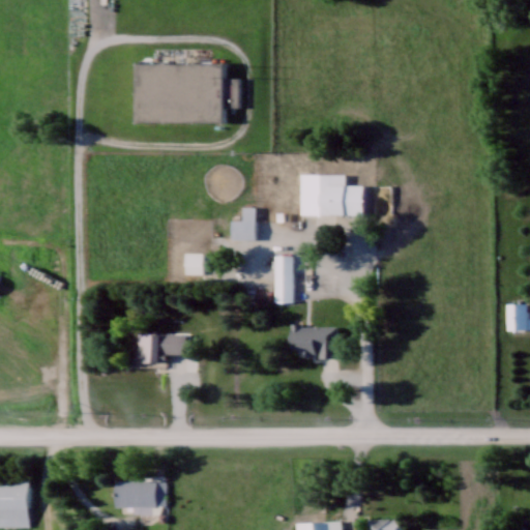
[(227,120),(227,106),(241,106),(241,77),(226,77),(226,61),(138,61),(138,120),(227,120)]
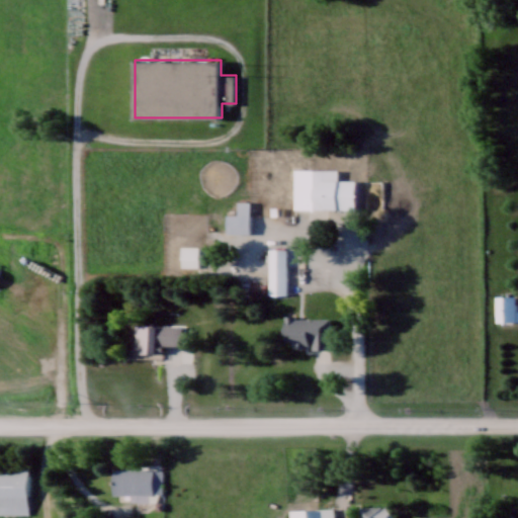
[(293,206),(324,206),(324,180),(337,180),(337,169),(293,169),(293,206)]
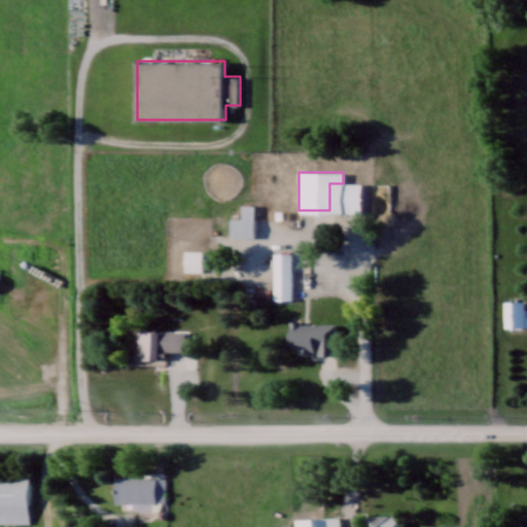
[(255,237),(255,204),(242,204),(242,218),(231,218),(231,237),(255,237)]
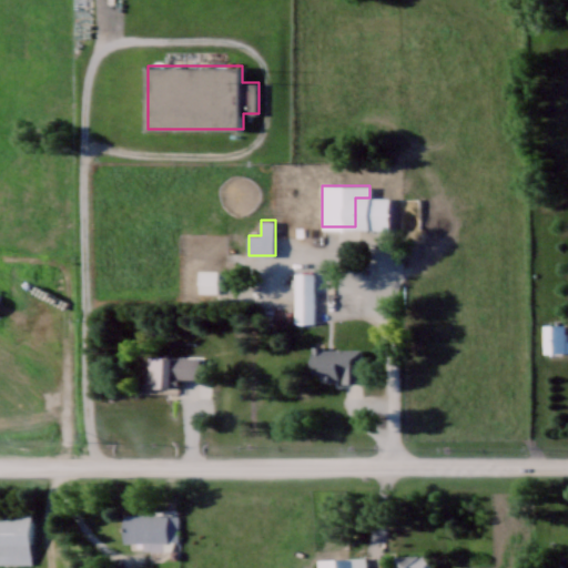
[(217,292),(217,270),(199,270),(199,292),(217,292)]
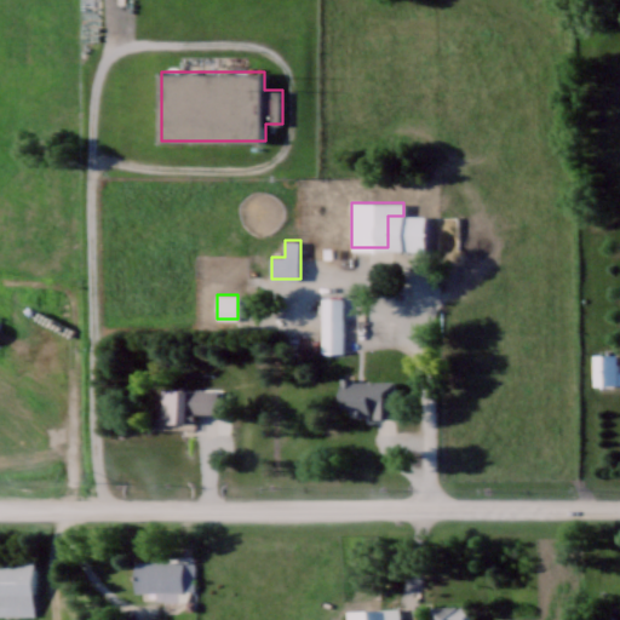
[(343,298),(323,298),(323,345),(343,345),(343,298)]
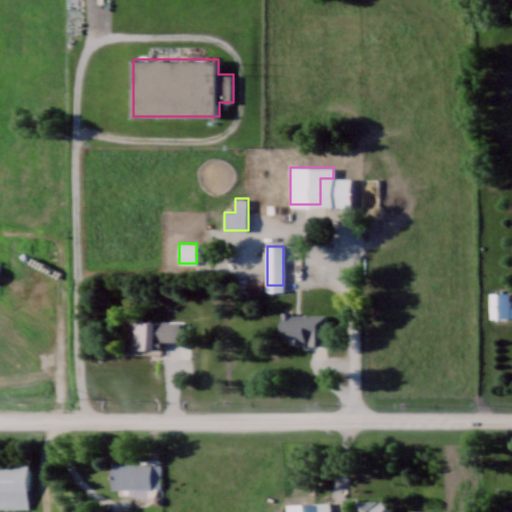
[(490,292),(490,316),(509,316),(509,292),(490,292)]
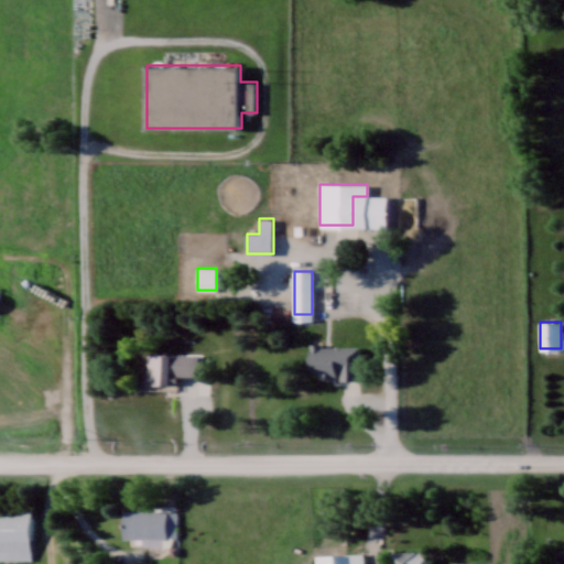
[(356,349),(315,349),(315,373),(356,373),(356,349)]
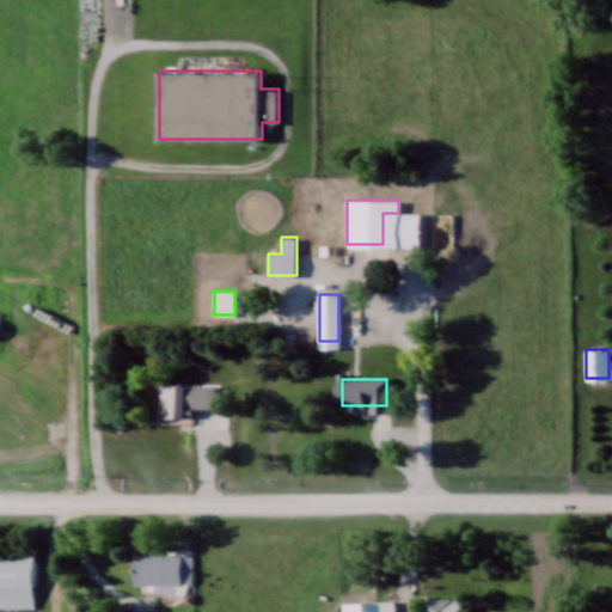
[(159,416),(185,416),(185,407),(214,407),(214,383),(159,383),(159,416)]
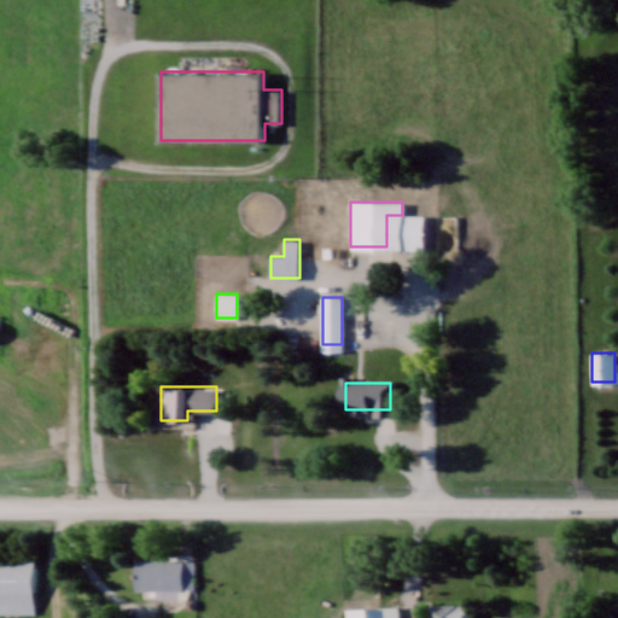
[(0,612),(34,613),(33,553),(0,553),(0,612)]
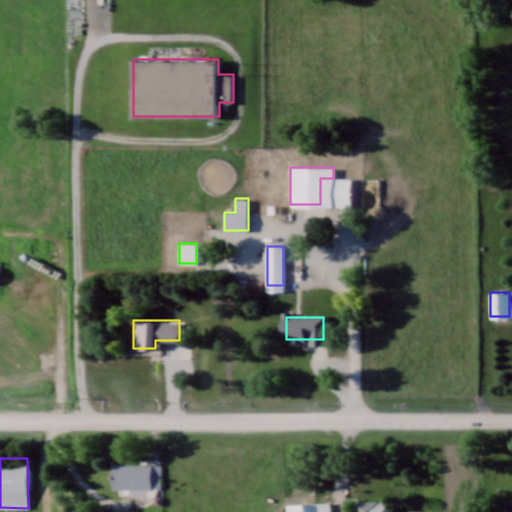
[(157,487),(157,463),(113,463),(113,487),(157,487)]
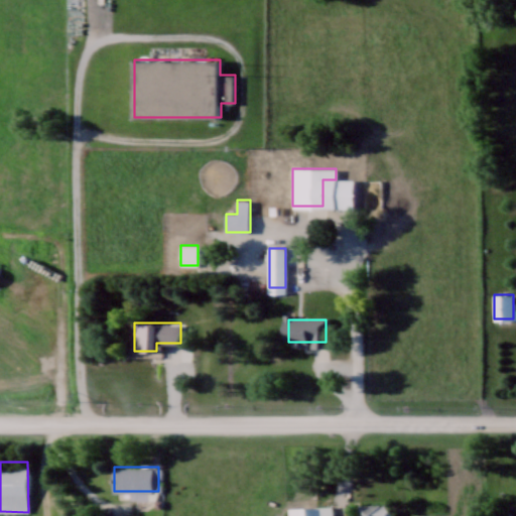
[(392,515),(393,504),(358,504),(357,515),(392,515)]
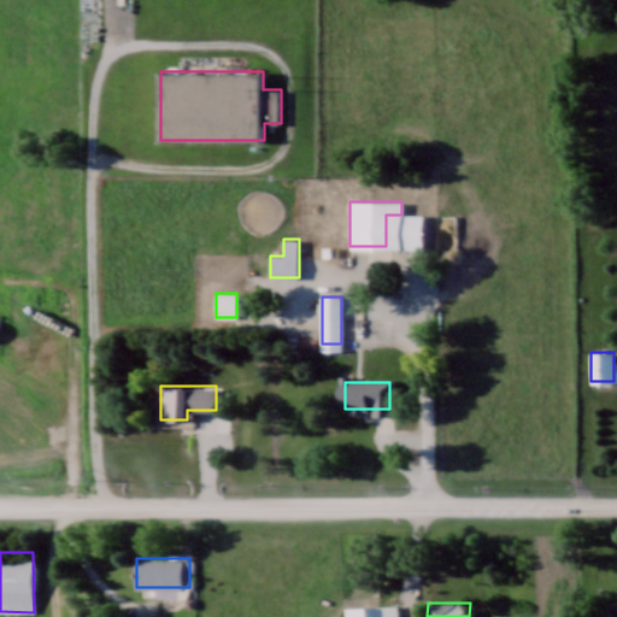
[(345,606),(345,616),(376,616),(377,606),(345,606)]
